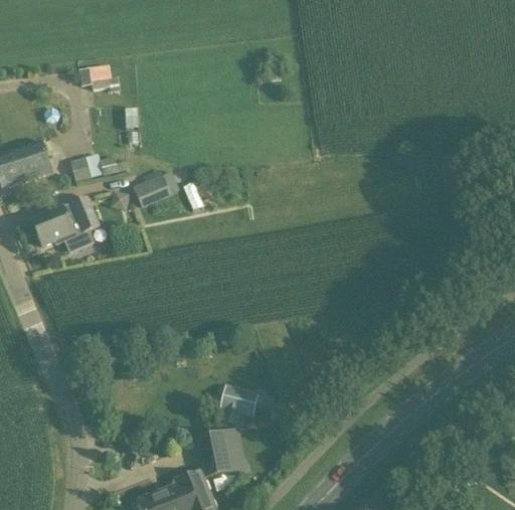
[(110,64),(78,67),(80,85),(92,83),(92,89),(109,87),(110,90),(120,89),(118,74),(111,75),(110,64)]
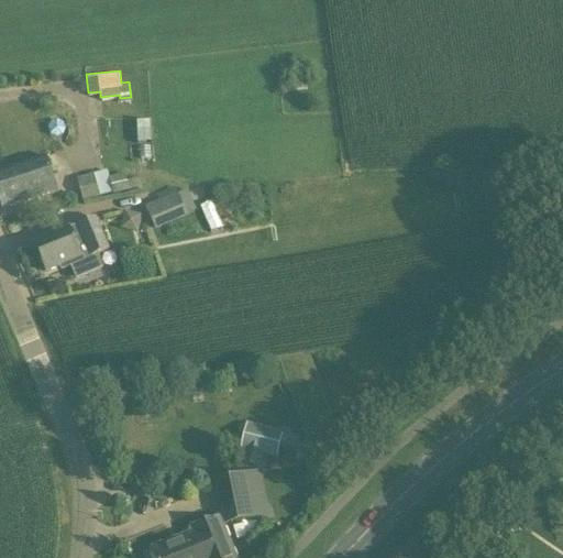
[(56,188),(45,153),(0,167),(0,197),(2,205),(56,188)]
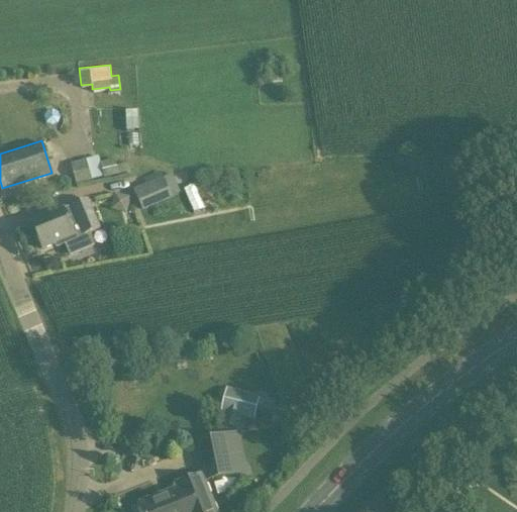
[(70,161),(75,181),(130,168),(128,160),(116,163),(114,156),(99,159),(98,154),(70,161)]
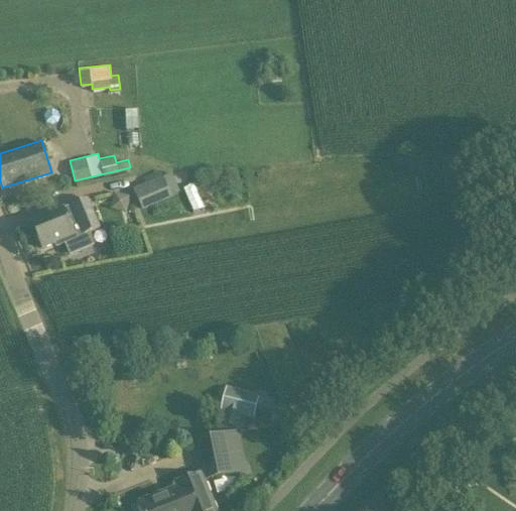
[(133,185),(142,207),(180,190),(171,169),(161,174),(159,168),(143,174),(146,179),(133,185)]
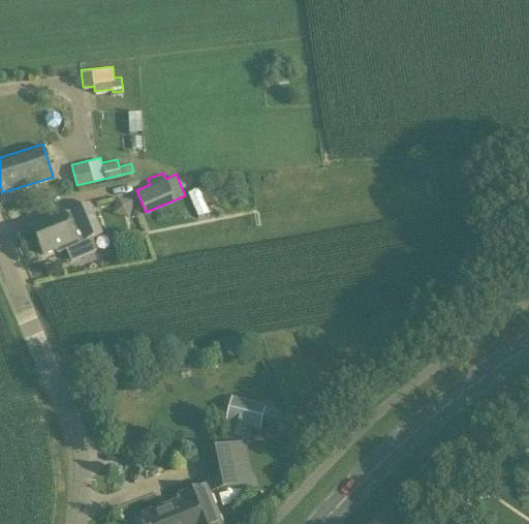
[(117,212),(132,212),(133,194),(117,194),(117,212)]
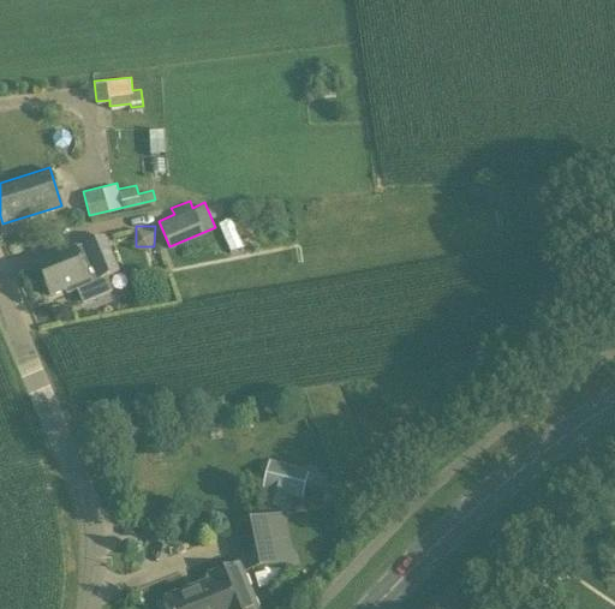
[(105,233),(77,244),(36,261),(49,293),(65,286),(66,290),(91,280),(91,279),(119,268),(105,233)]
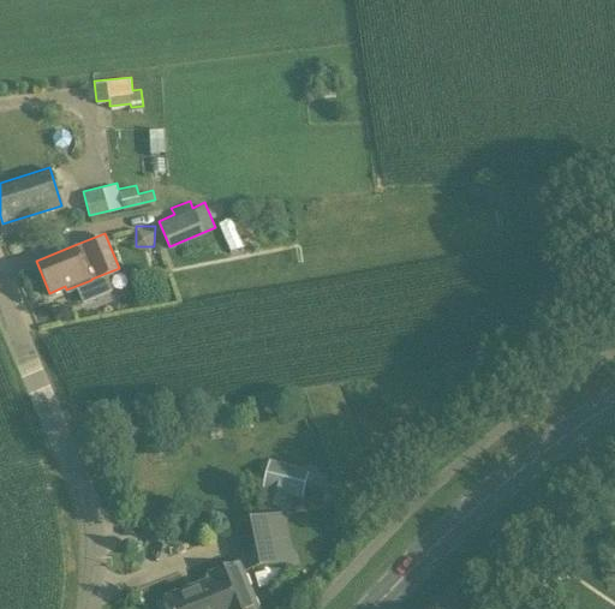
[(309,467),(269,458),(262,487),(302,496),(309,467)]
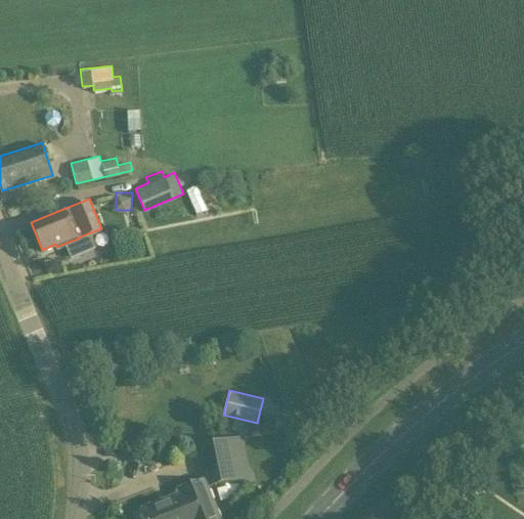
[(200,443),(209,485),(251,476),(243,434),(200,443)]
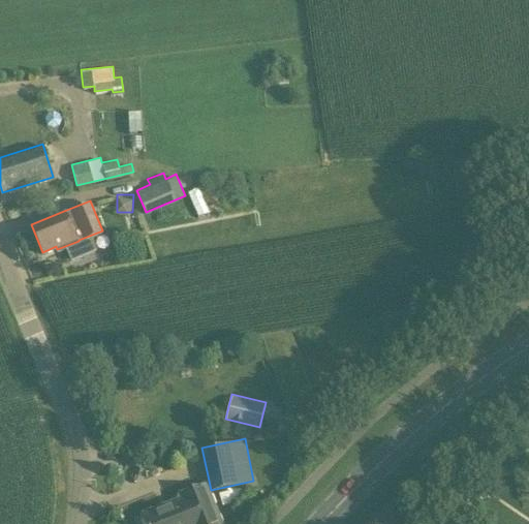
[(222,523),(207,482),(177,492),(179,498),(143,513),(147,523),(222,523)]
